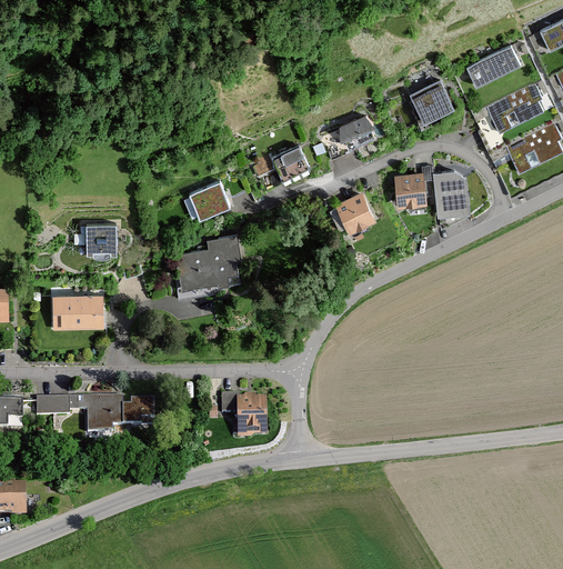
[(550,50),(562,43),(562,21),(541,32),(550,50)]
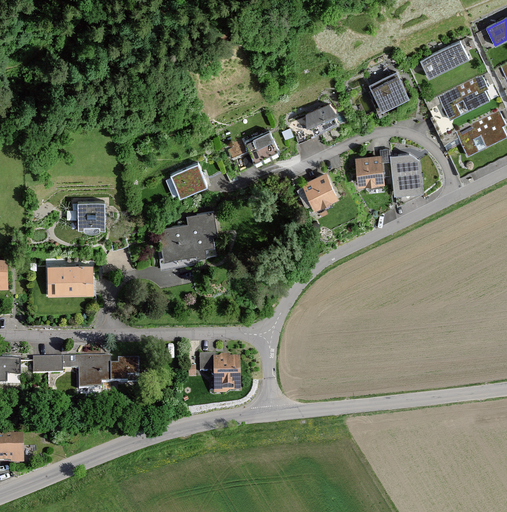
[(456,41),(416,61),(425,80),(465,60),(456,41)]
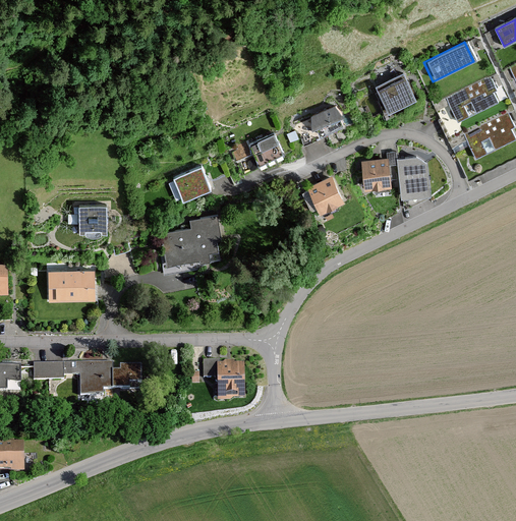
[(398,75),(371,90),(385,115),(411,101),(398,75)]
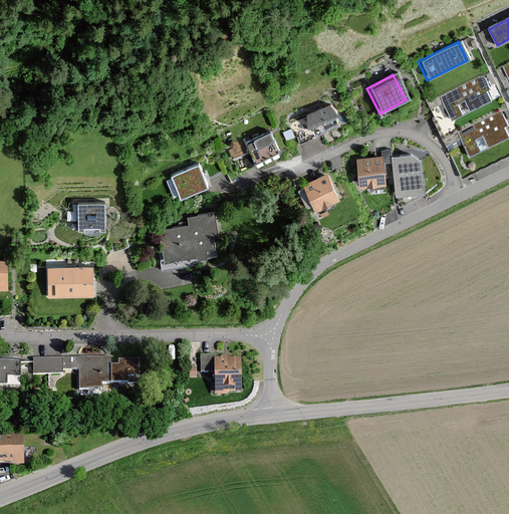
[(483,76),(442,97),(453,119),(462,114),(457,104),(465,99),(471,111),(490,101),(485,92),(490,89),(483,76)]
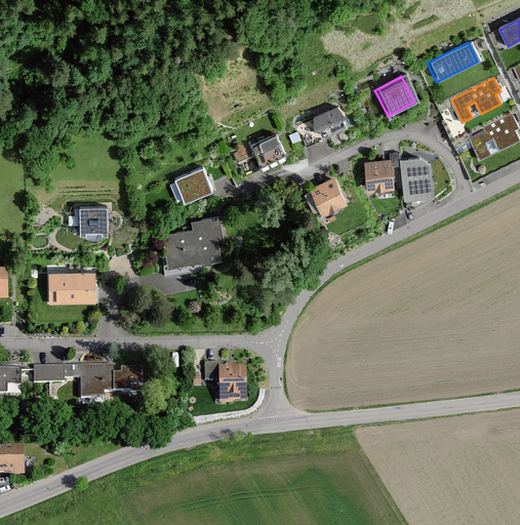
[(333,109),(310,119),(315,131),(338,121),(333,109)]
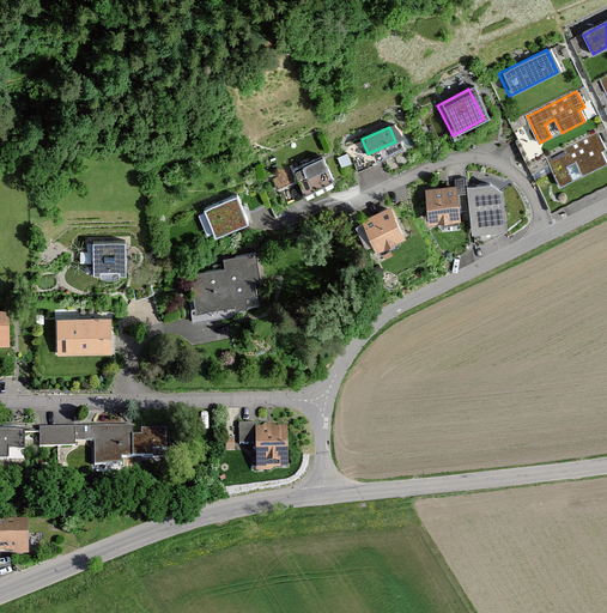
[(596,131),(542,158),(558,187),(572,180),(565,167),(575,161),(583,176),(605,165),(599,152),(606,149),(596,131)]
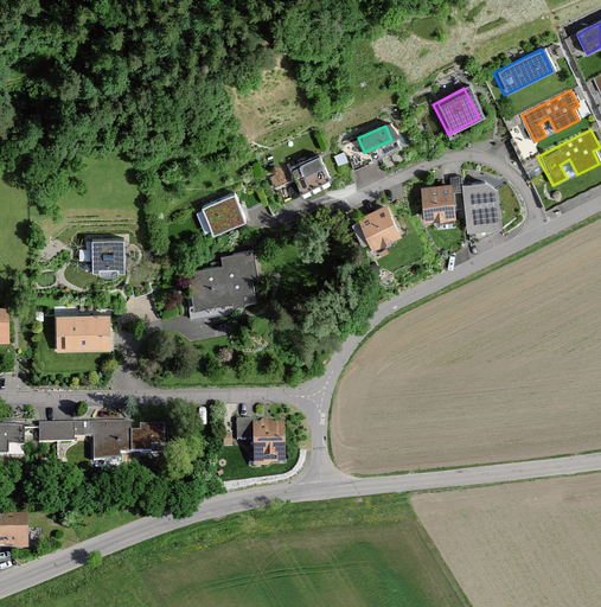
[(315,146),(296,154),(300,164),(319,155),(315,146)]
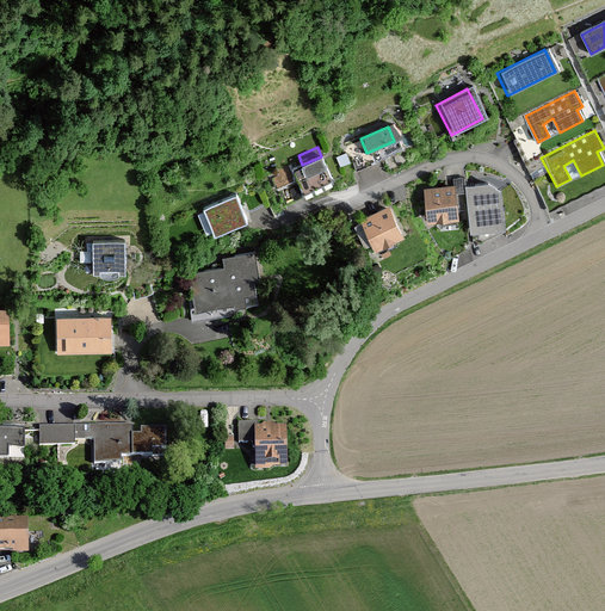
[(327,159),(297,170),(306,191),(335,179),(327,159)]
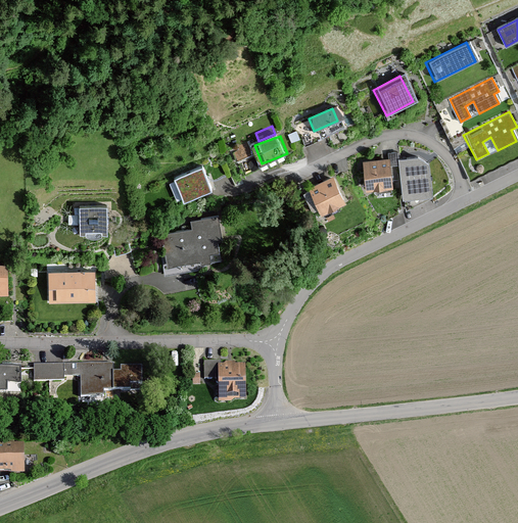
[(392,158),(364,161),(367,190),(395,187),(392,160),(392,158)]
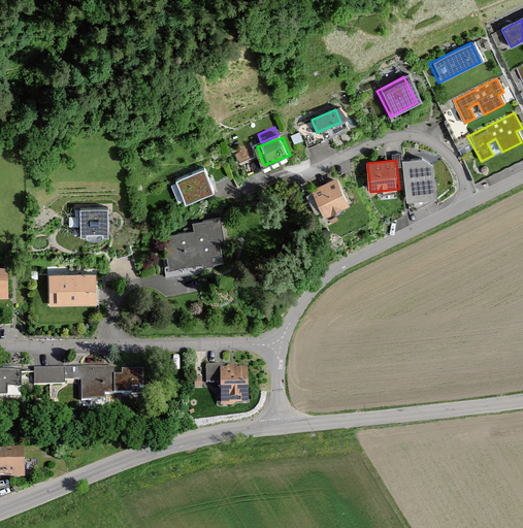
[(416,161),(396,162),(399,189),(400,205),(432,202),(428,167),(416,161)]
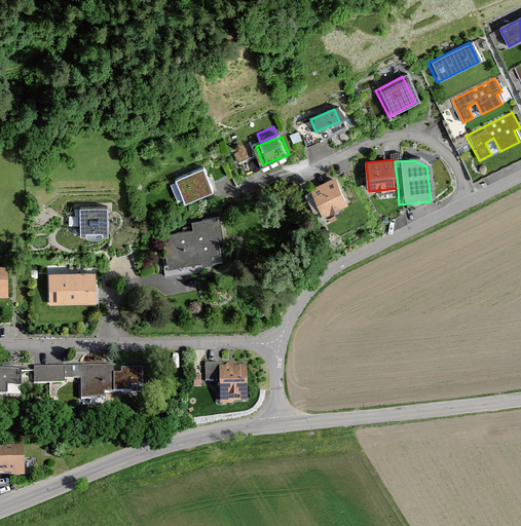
[(203,167),(178,180),(188,201),(214,190),(203,167)]
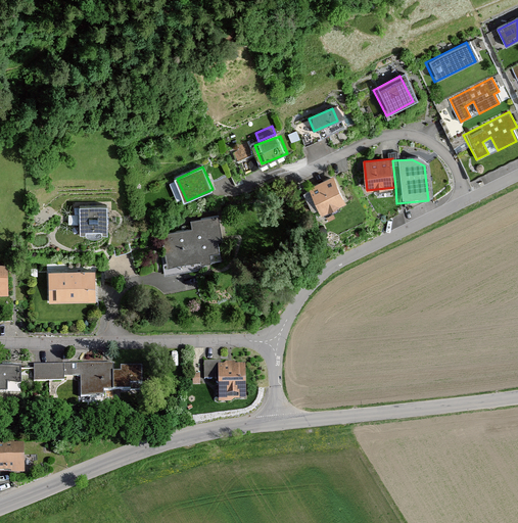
[(336,176),(311,188),(325,216),(349,202),(336,176)]
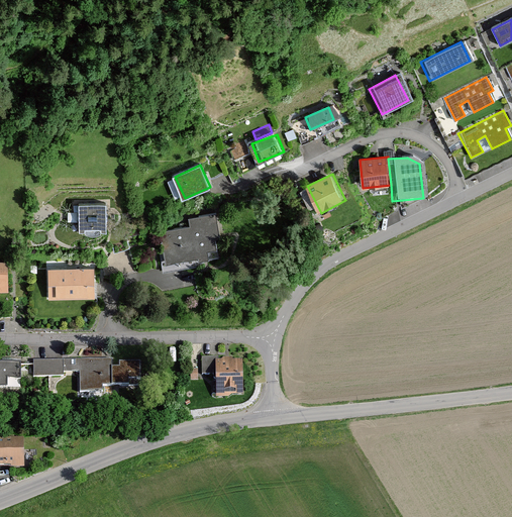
[(106,203),(79,204),(81,230),(108,228),(106,203)]
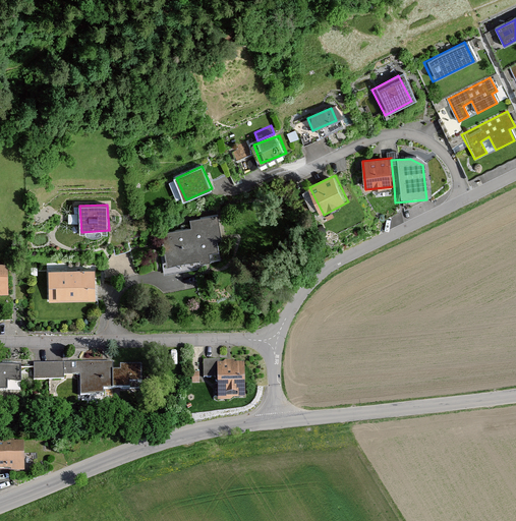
[(189,229),(160,234),(166,268),(209,259),(208,254),(223,252),(216,215),(188,220),(189,229)]
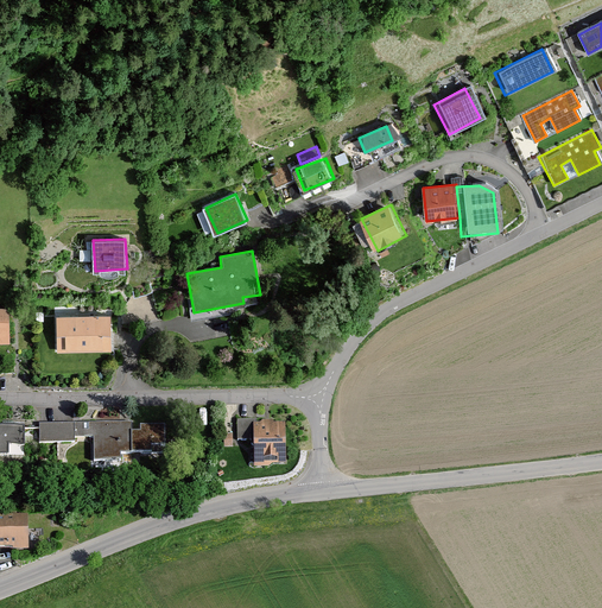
[(10,309),(0,308),(0,343),(10,344),(10,309)]
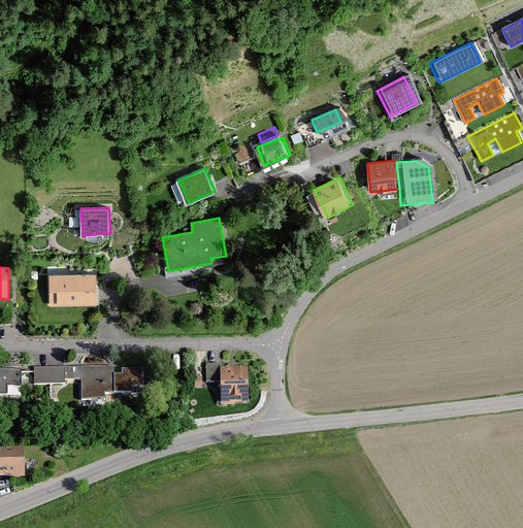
[(97,275),(48,275),(48,305),(98,305),(97,275)]
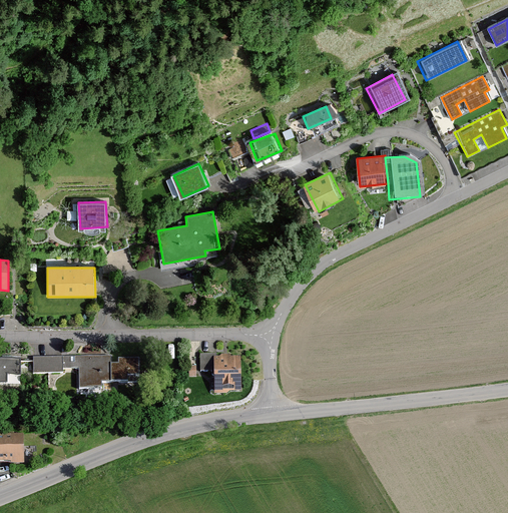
[(207,368),(207,352),(195,352),(195,368),(207,368)]
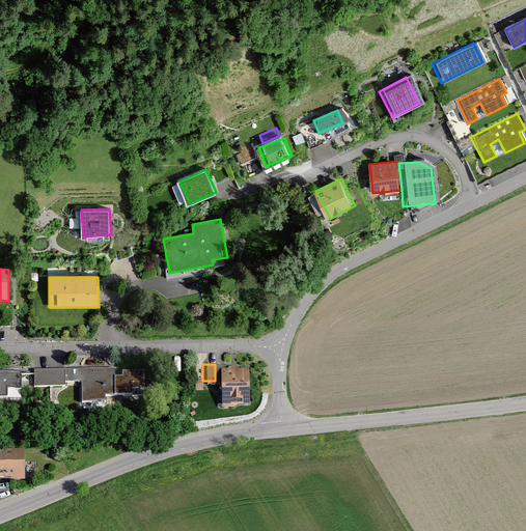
[(113,371),(32,372),(33,390),(64,390),(64,384),(80,384),(81,404),(115,404),(115,397),(113,375),(113,371)]
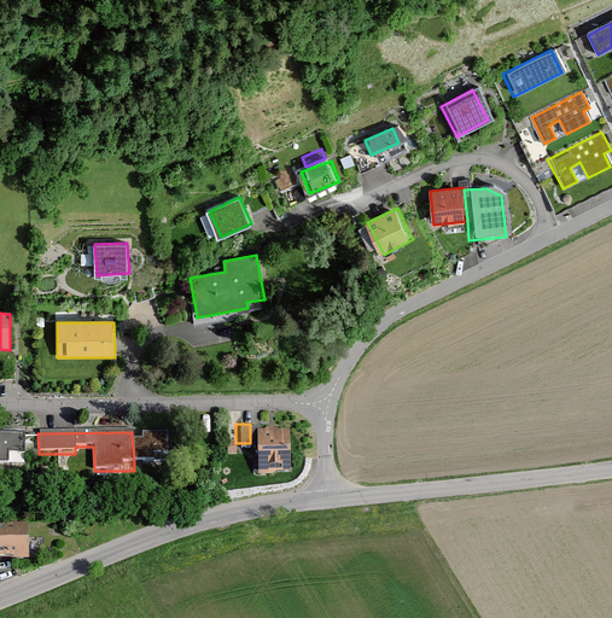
[(257,474),(291,474),(290,432),(256,433),(257,474)]
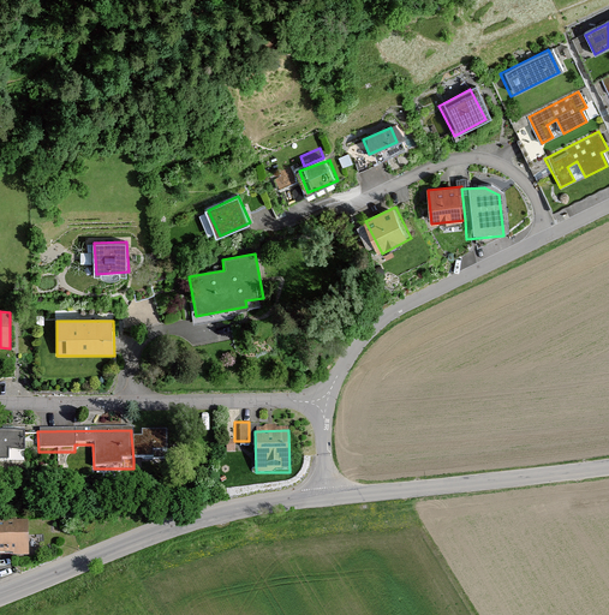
[(22,433),(0,433),(0,463),(22,463),(22,433)]
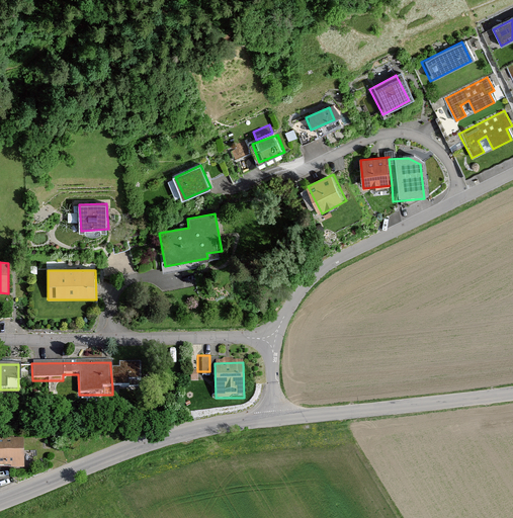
[(142,384),(140,364),(110,366),(112,387),(142,384)]
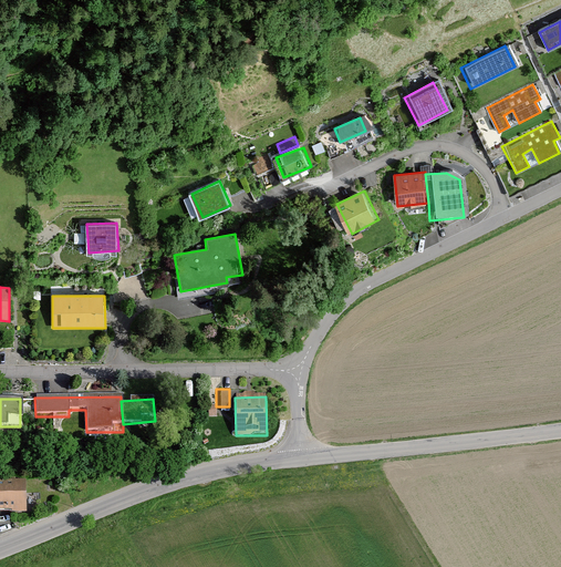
[(24,484),(0,484),(0,516),(26,516),(24,484)]
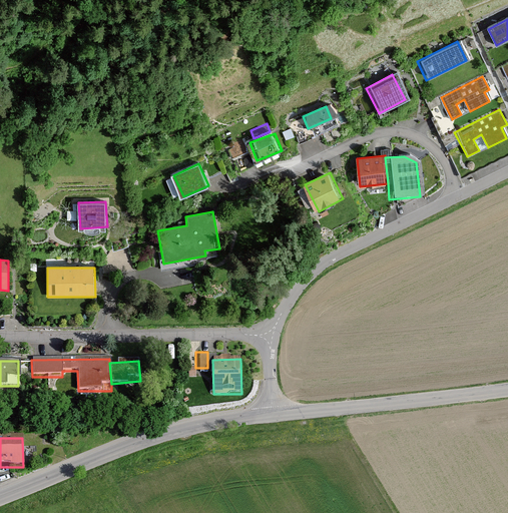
All buildings are outlined.
